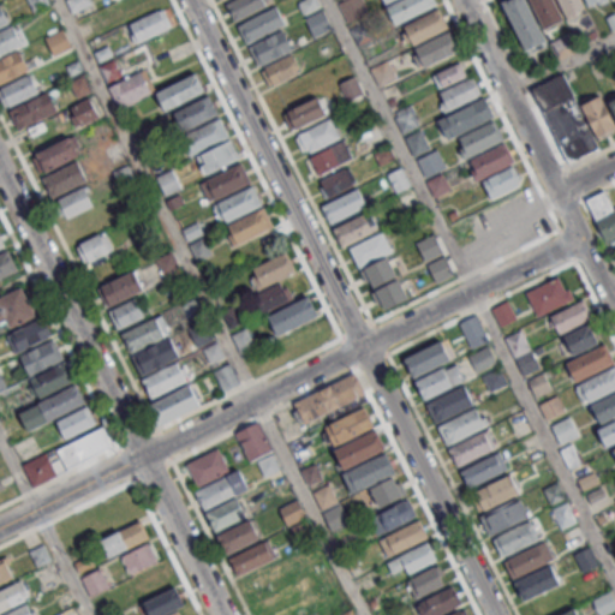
[(275,1),(274,0),(232,0),(226,4),(234,21),(275,1)]
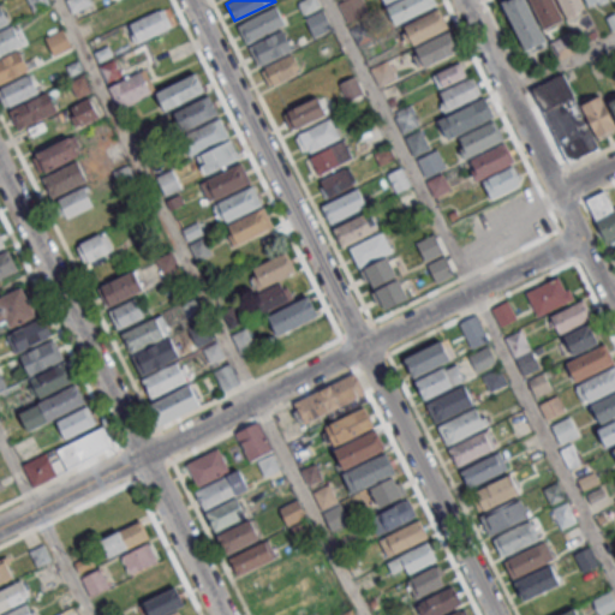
[(348,19),(366,11),(360,0),(344,0),(346,3),(342,4),(348,19)]
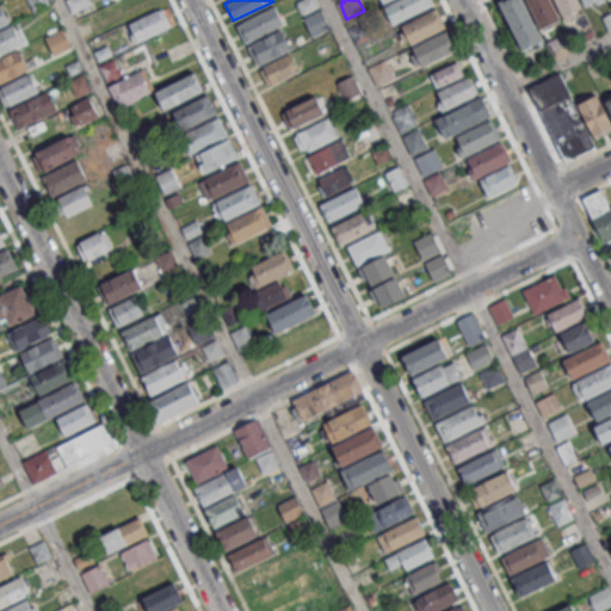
[(395,0),(387,5),(395,24),(436,4),(433,0),(395,0)]
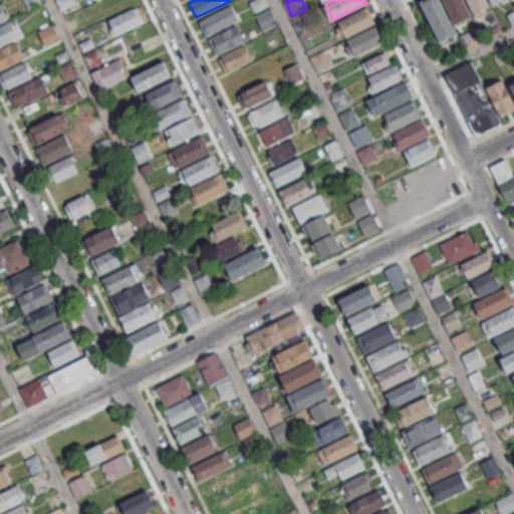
[(441,0),(458,33),(442,42),(421,0),(441,0)]
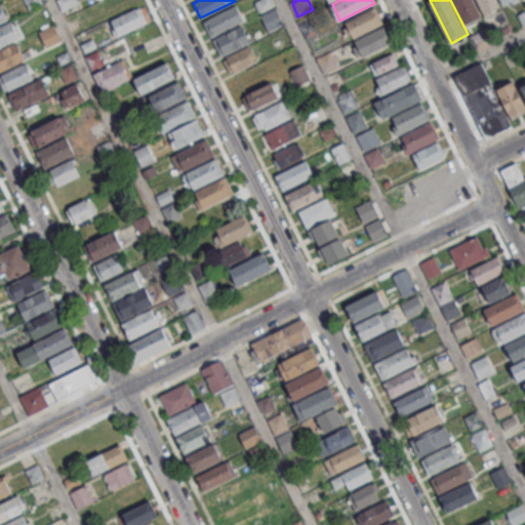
[(475,0),(483,15),(466,24),(454,0),(475,0)]
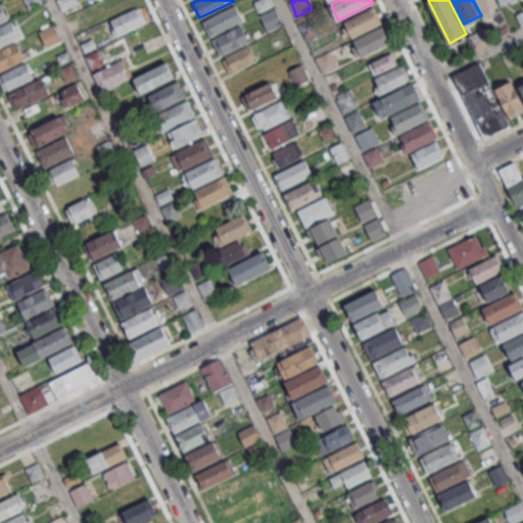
[(495,0),(500,7),(483,15),(475,0),(495,0)]
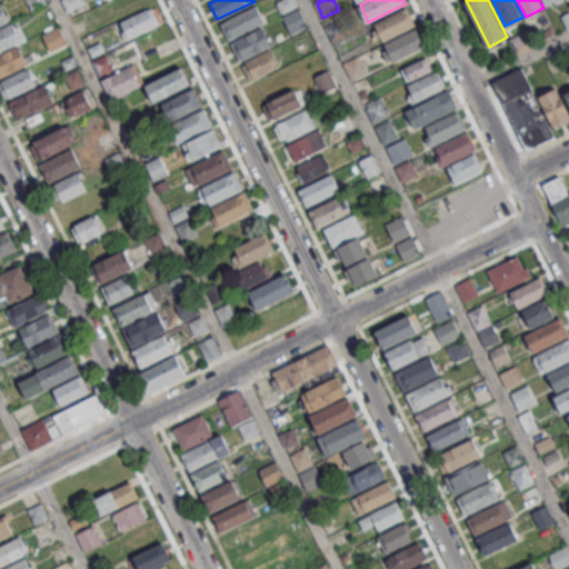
[(0,5),(0,26),(10,21),(2,3),(0,5)]
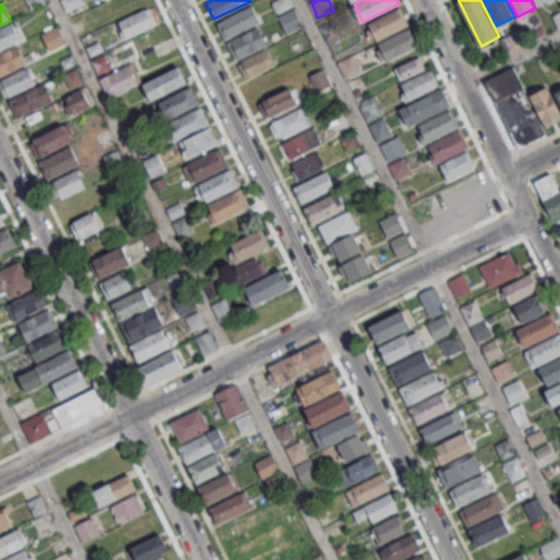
[(218,23),(226,41),(260,23),(253,6),(218,23)]
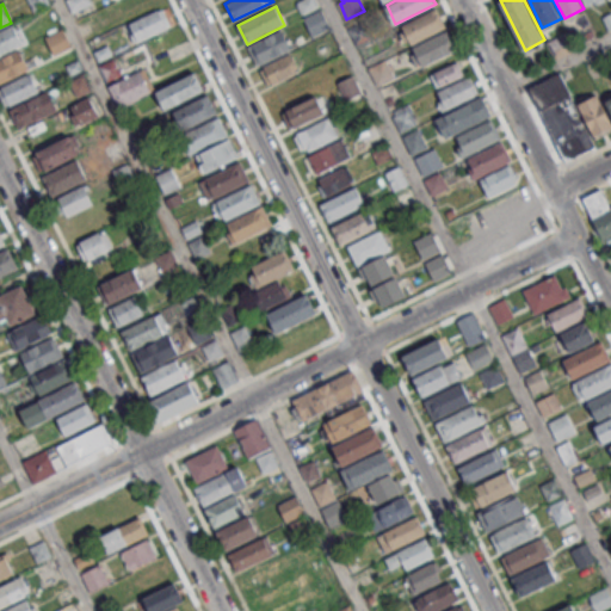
[(402,26),(412,45),(448,28),(438,8),(402,26)]
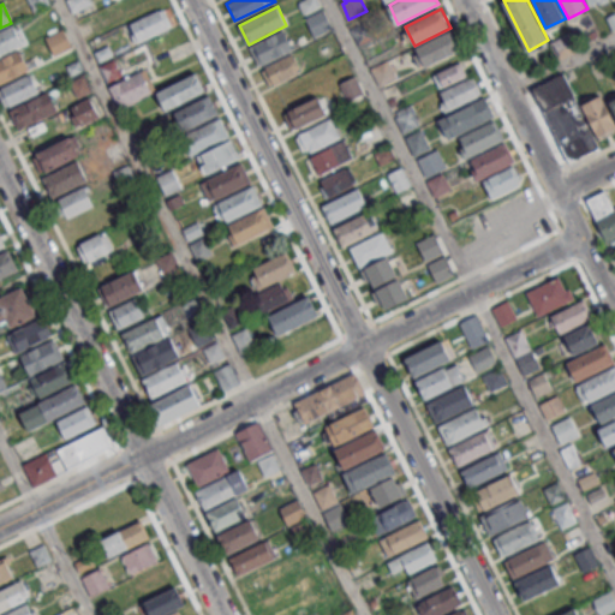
[(129,18),(132,37),(174,30),(171,11),(129,18)]
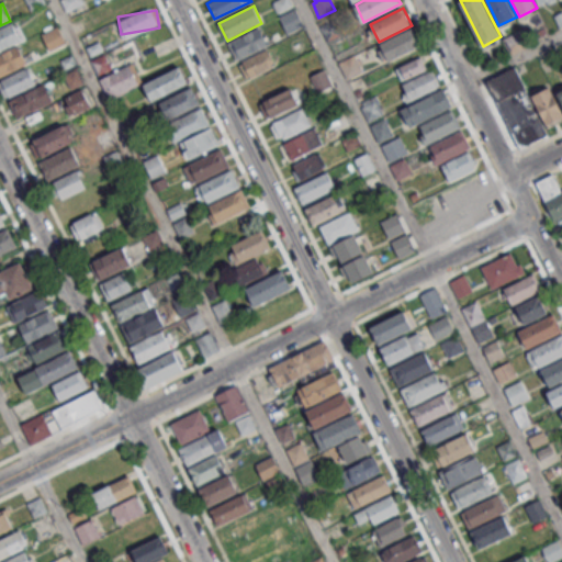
[(0,29),(0,52),(22,41),(13,22),(0,29)]
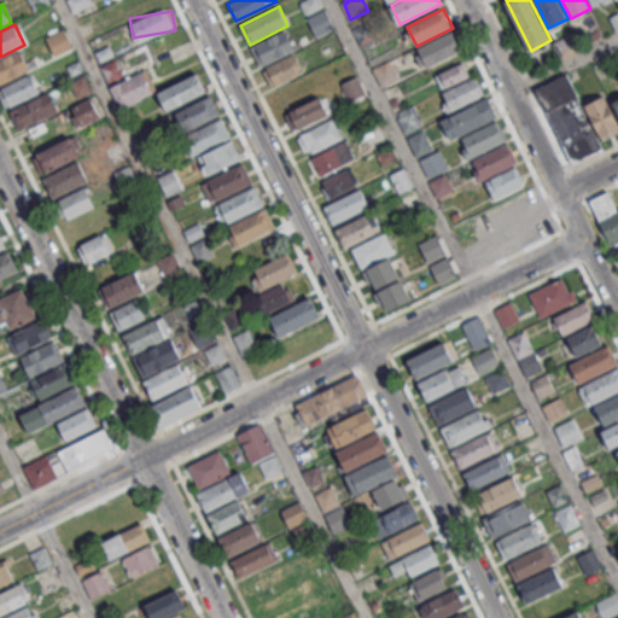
[(46,38),(54,56),(71,47),(64,29),(46,38)]
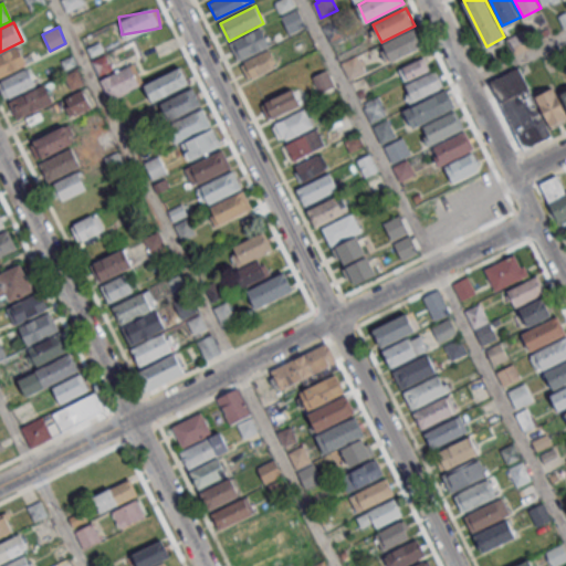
[(230,43),(239,61),(270,45),(261,28),(230,43)]
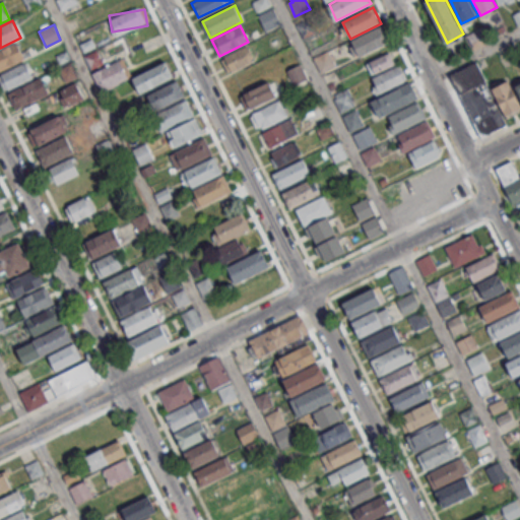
[(352,41),(361,57),(390,42),(382,25),(352,41)]
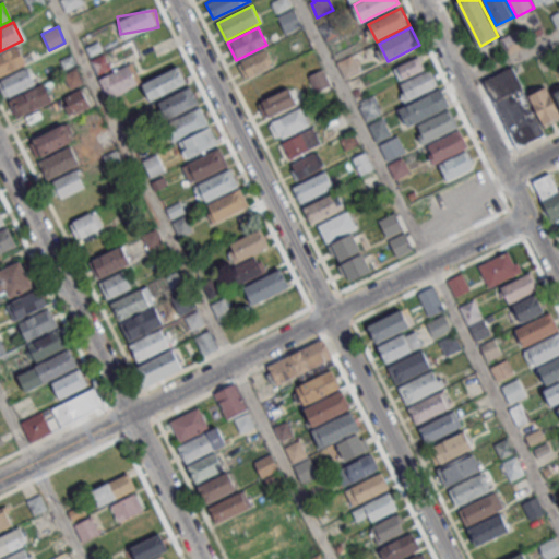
[(0,74),(26,62),(19,46),(0,54),(0,74)]
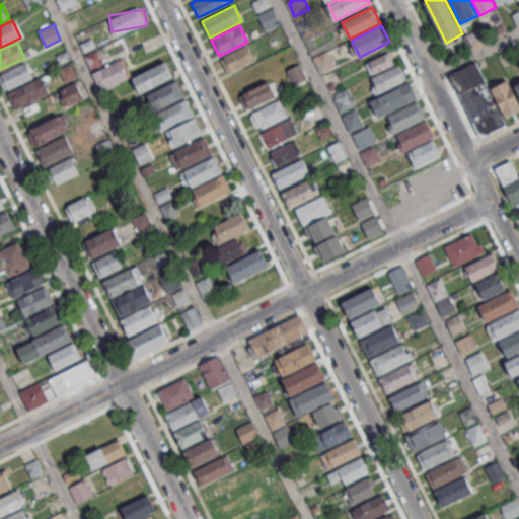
[(228,73),(254,60),(247,45),(221,58),(228,73)]
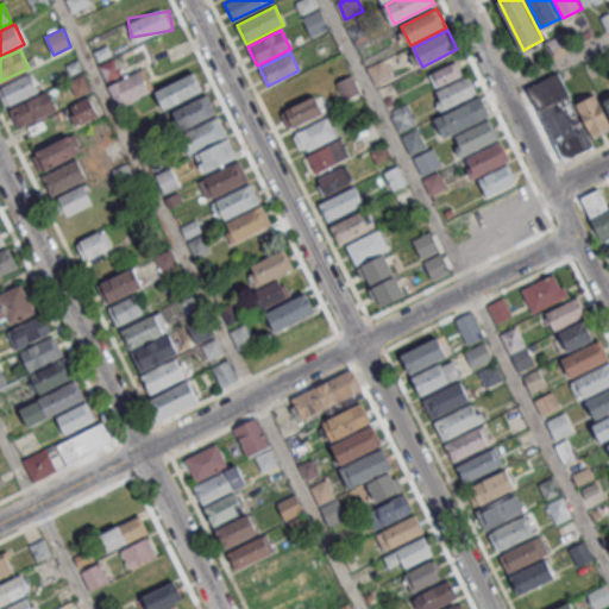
[(120,73),(112,60),(99,68),(107,81),(120,73)]
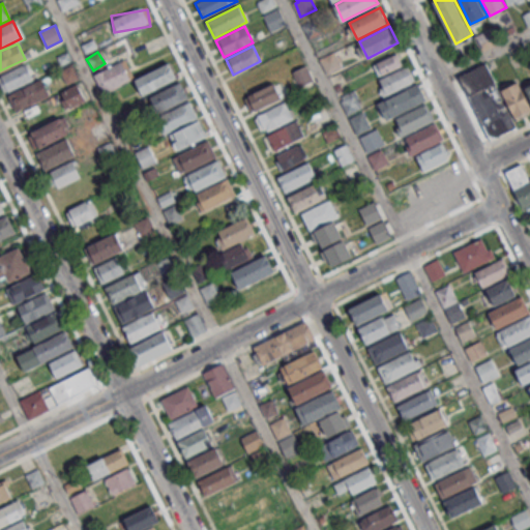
[(404,64),(398,53),(373,65),(378,77),(404,64)]
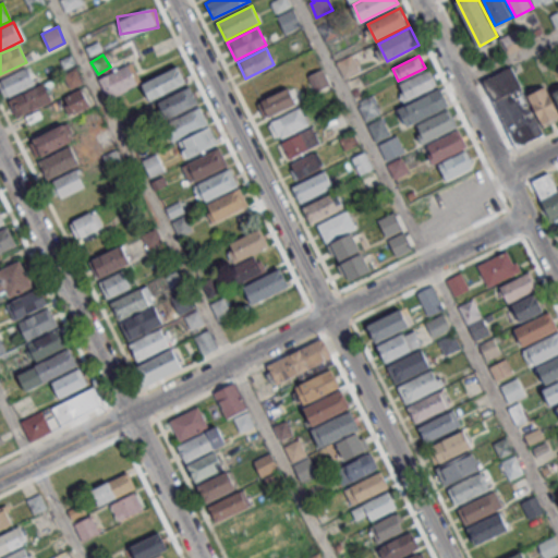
[(108,99),(141,82),(130,62),(98,79),(108,99)]
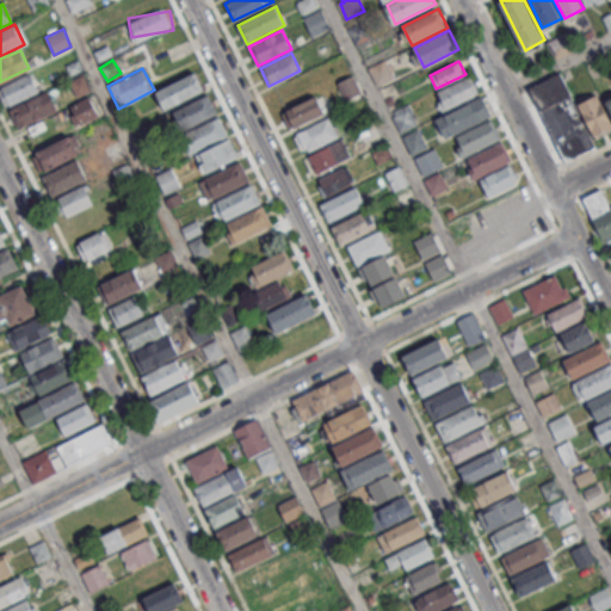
[(159,91),(168,110),(207,91),(197,72),(159,91)]
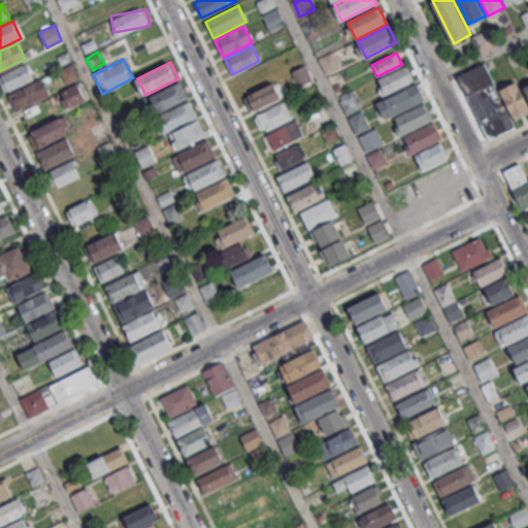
[(0,79),(6,92),(34,78),(26,63),(0,75),(0,79)]
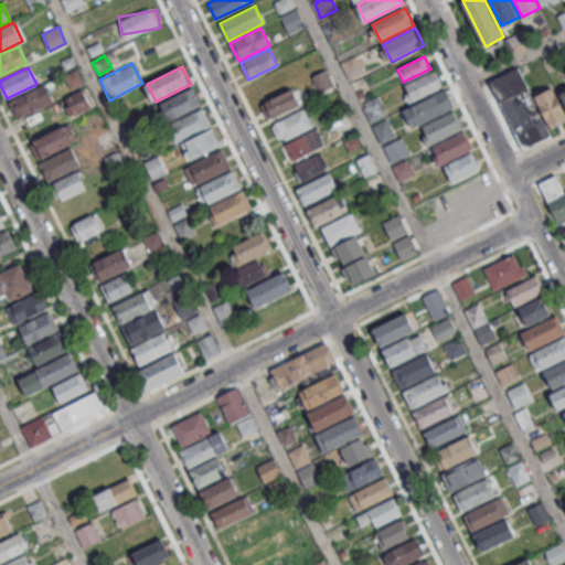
[(489,81),(521,149),(552,136),(547,128),(564,118),(564,114),(552,87),(532,97),(518,67),(489,81)]
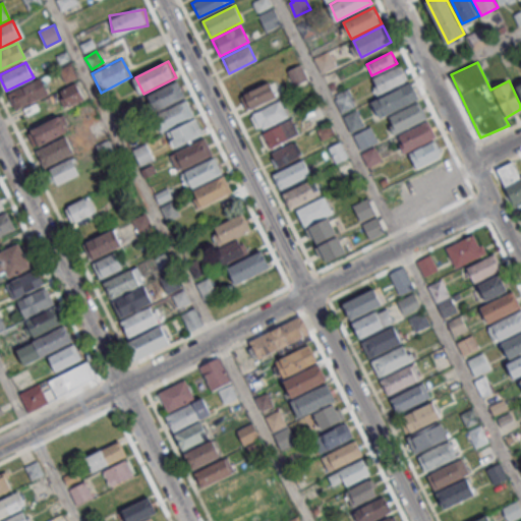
[(370,78),(378,94),(408,80),(401,65),(370,78)]
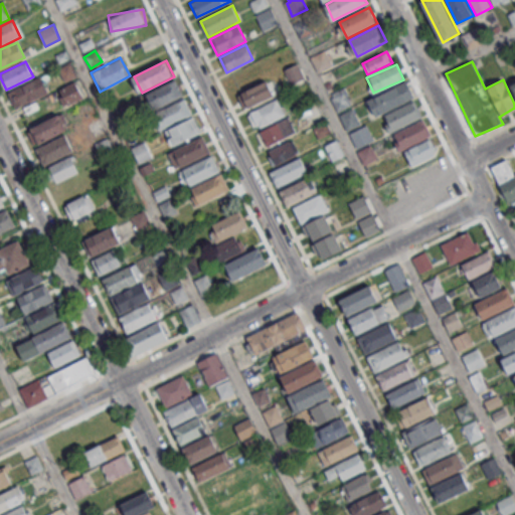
[(15,109),(47,94),(40,76),(7,93),(15,109)]
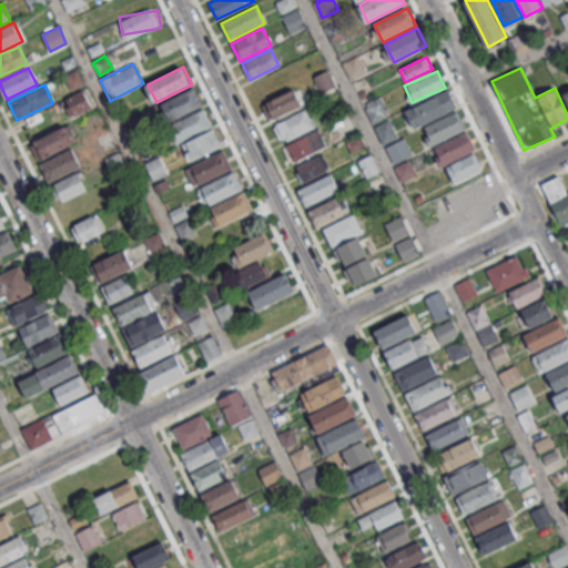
[(160,105),(169,123),(204,105),(195,88),(160,105)]
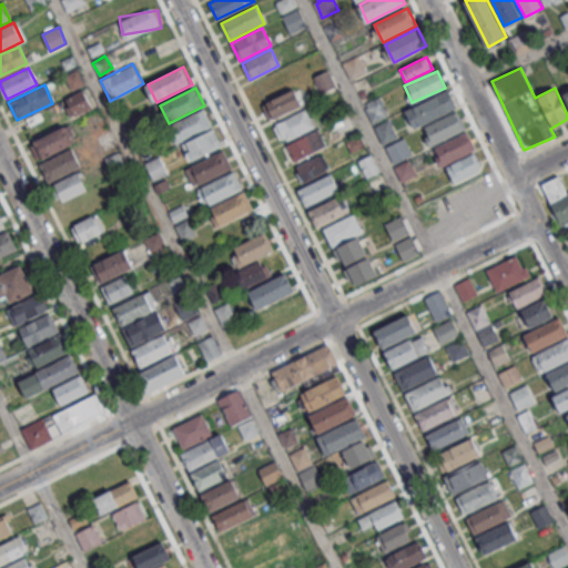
[(63,100),(74,118),(92,107),(81,89),(63,100)]
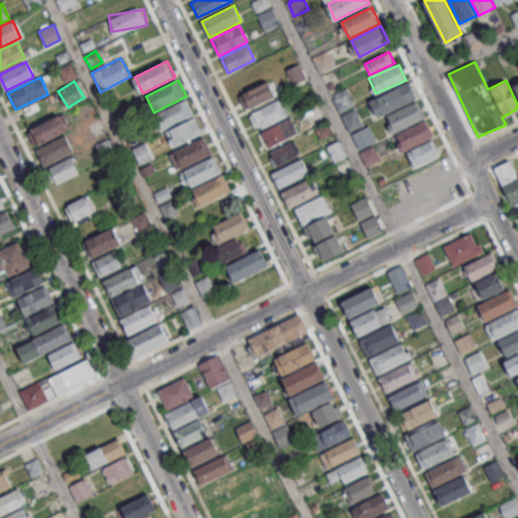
[(239,95),(247,109),(275,95),(268,81),(239,95)]
